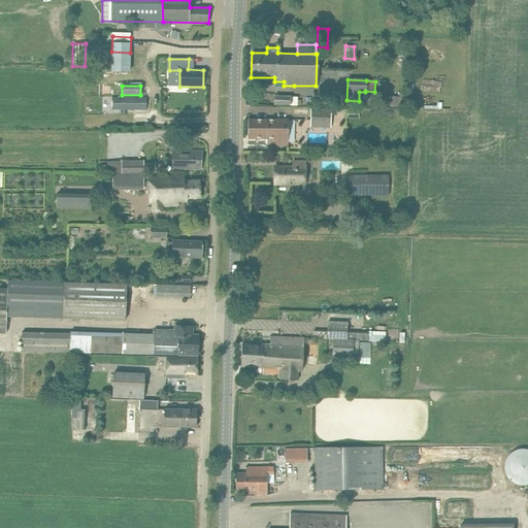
[(386,96),(386,105),(399,106),(399,97),(386,96)]
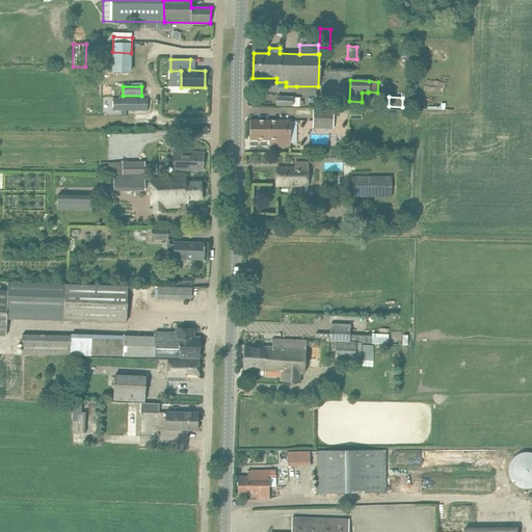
[(299,106),(299,98),(276,98),(276,106),(299,106)]
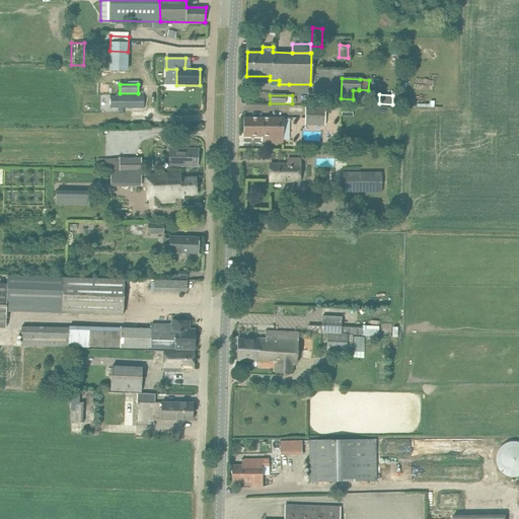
[(112,96),(112,107),(144,108),(144,97),(112,96)]
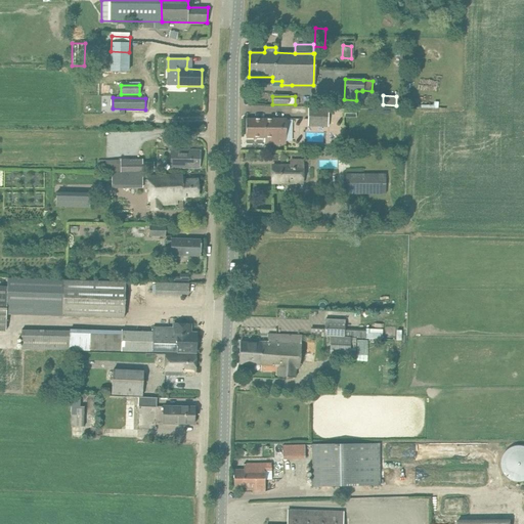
[(332,121),(333,108),(329,108),(308,107),(308,120),(308,126),(328,127),(329,121),(332,121)]
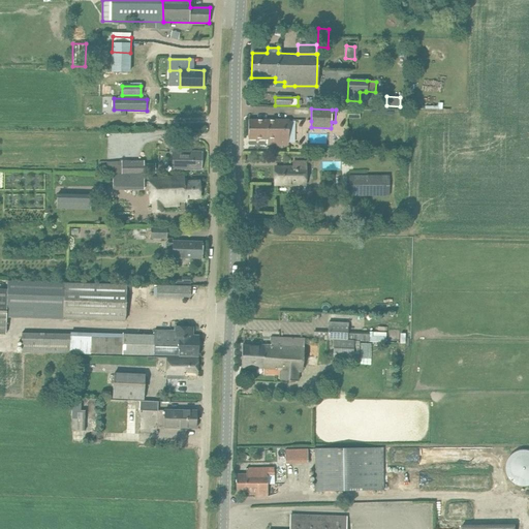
[(267,146),(277,146),(288,146),(289,120),(258,120),(248,120),(248,139),(267,139),(267,146)]
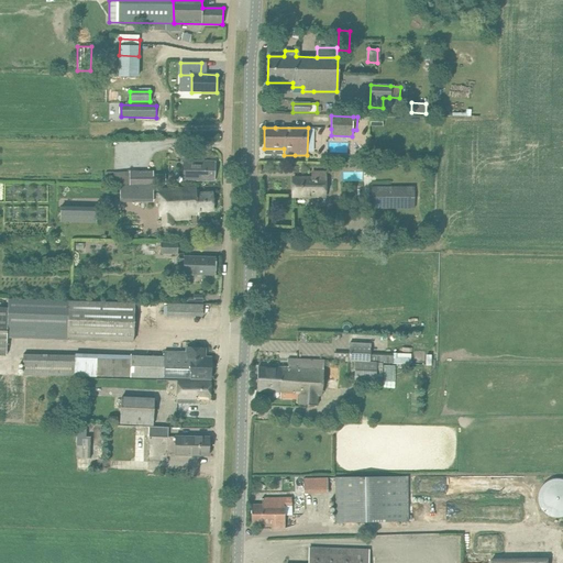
[(184,180),(203,180),(214,181),(216,162),(185,161),(184,180)]
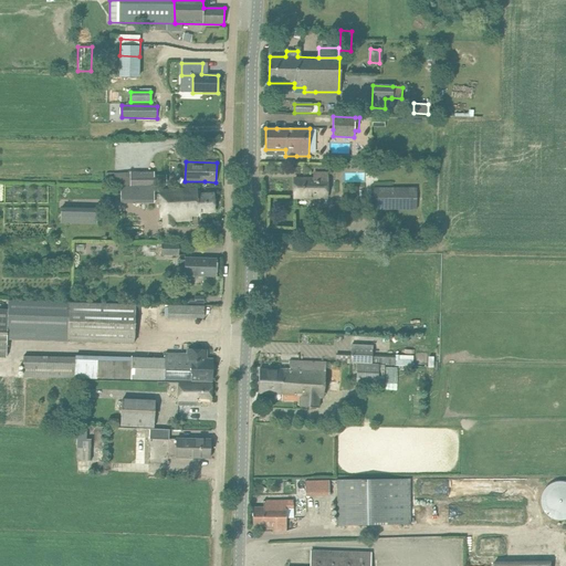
[(114,174),(114,186),(166,185),(166,177),(154,178),(154,171),(129,171),(129,173),(114,174)]
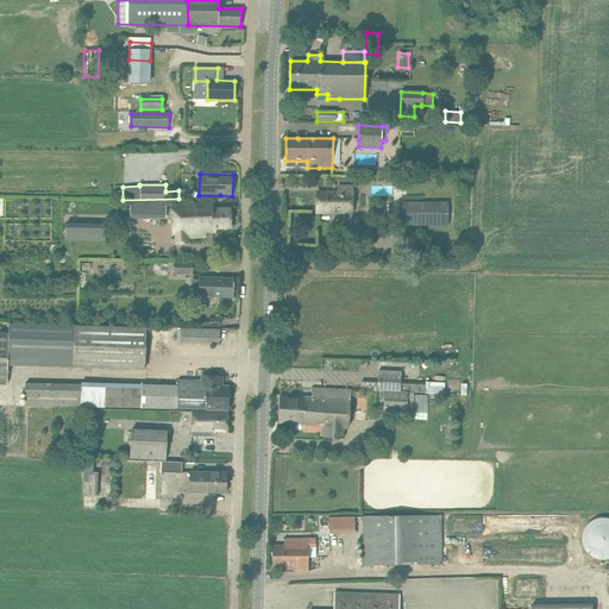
[(351,187),(350,187),(338,187),(338,193),(316,193),(316,212),(351,213),(351,187)]
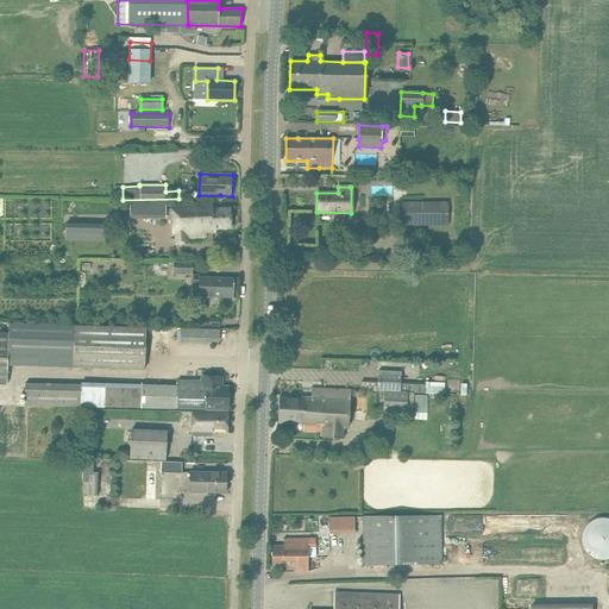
[(165,200),(130,201),(130,213),(144,213),(144,219),(165,219),(165,200)]
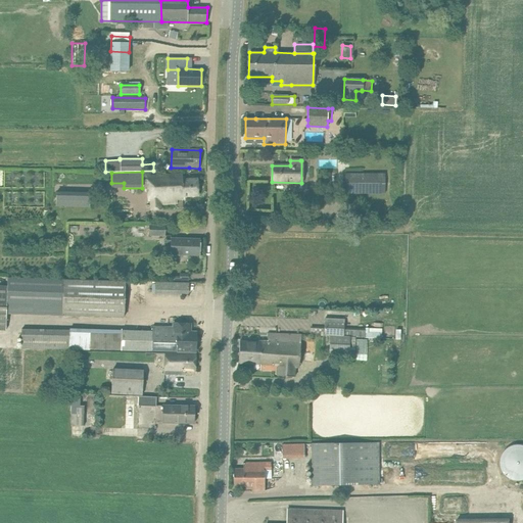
[(385,173),(385,175),(345,174),(344,193),(398,194),(398,173),(385,173)]
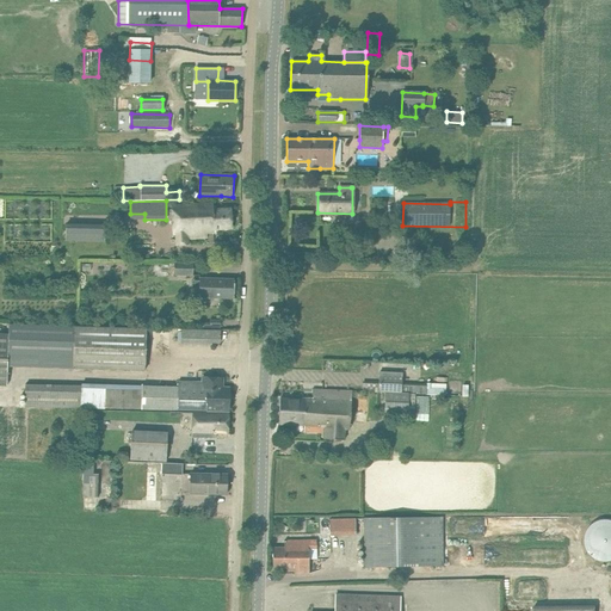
[(213,204),(171,205),(172,220),(172,235),(176,235),(177,246),(187,245),(187,239),(207,238),(207,233),(214,233),(214,229),(230,228),(230,210),(213,210),(213,204)]
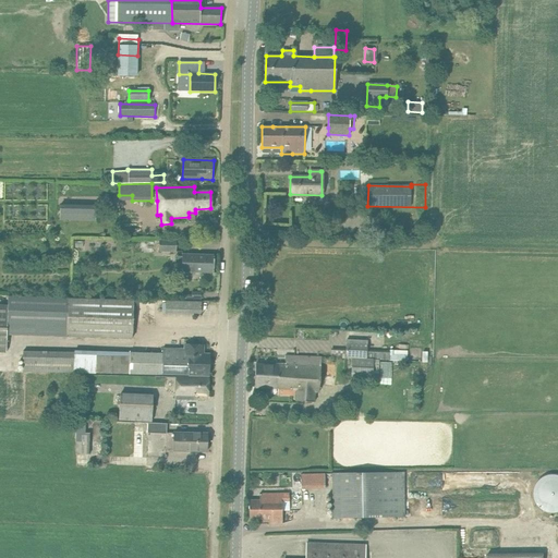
[(60,220),(96,221),(96,208),(60,207),(60,220)]
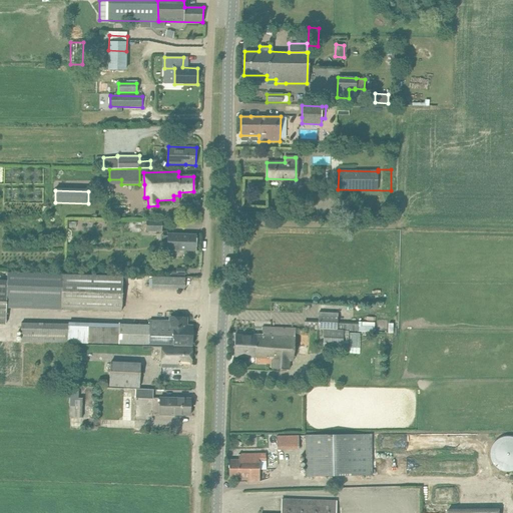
[(145,222),(145,231),(161,231),(161,222),(145,222)]
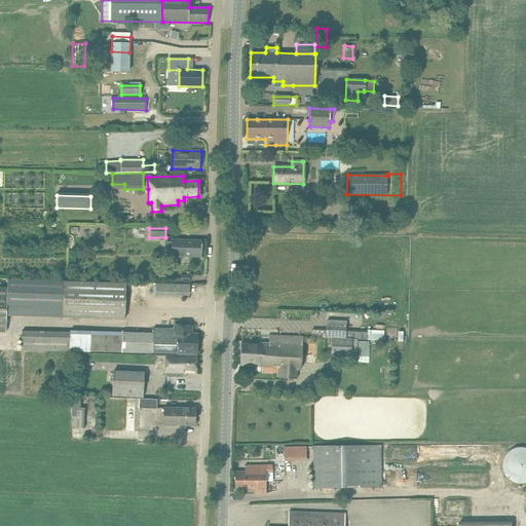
[(172,257),(191,257),(201,257),(201,240),(172,240),(172,257)]
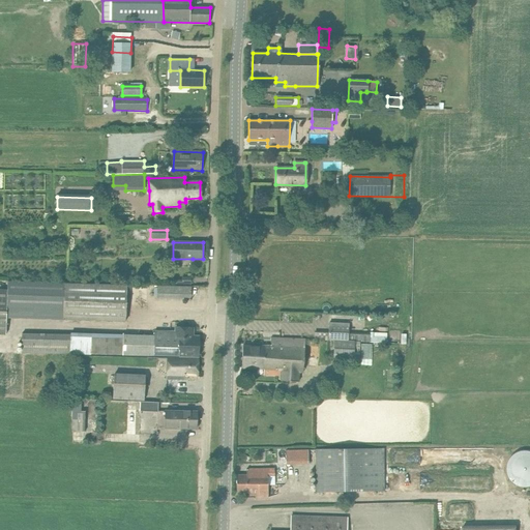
[(7,293),(6,319),(63,321),(63,320),(64,284),(7,283),(7,293)]
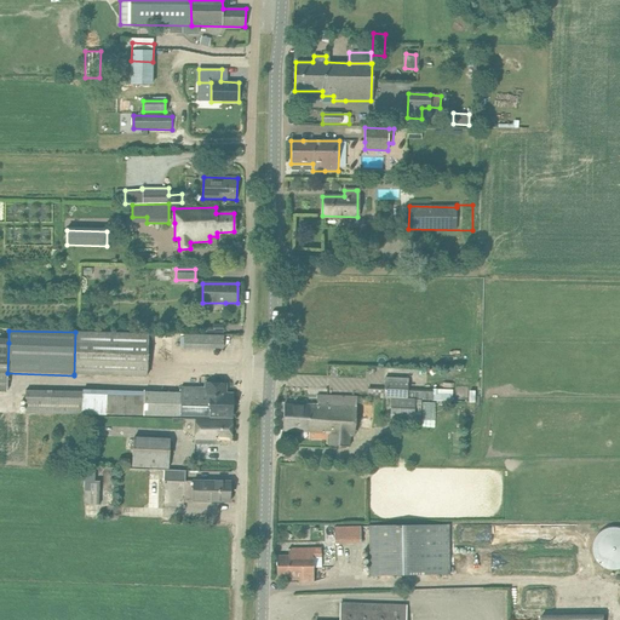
[(75,332),(74,374),(145,377),(148,336),(75,332)]
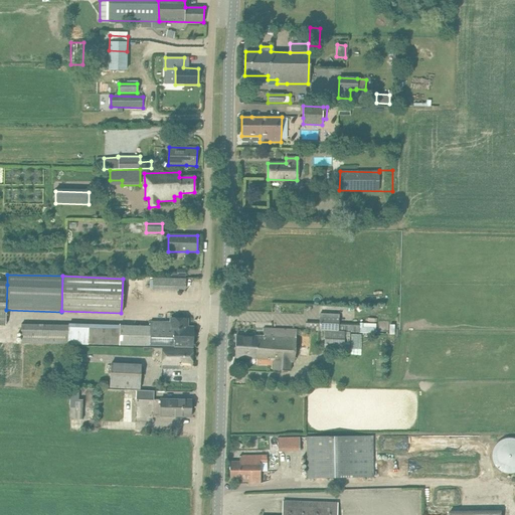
[(186,290),(186,279),(154,279),(154,290),(186,290)]
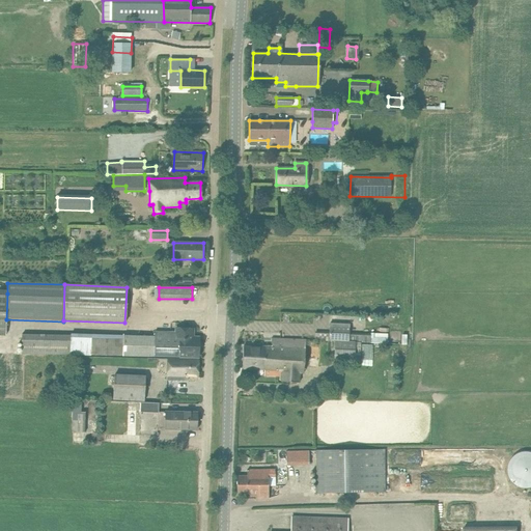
[(336,341),(335,359),(355,360),(356,342),(371,343),(371,335),(351,334),(351,324),(330,323),(329,333),(315,333),(315,340),(336,341)]
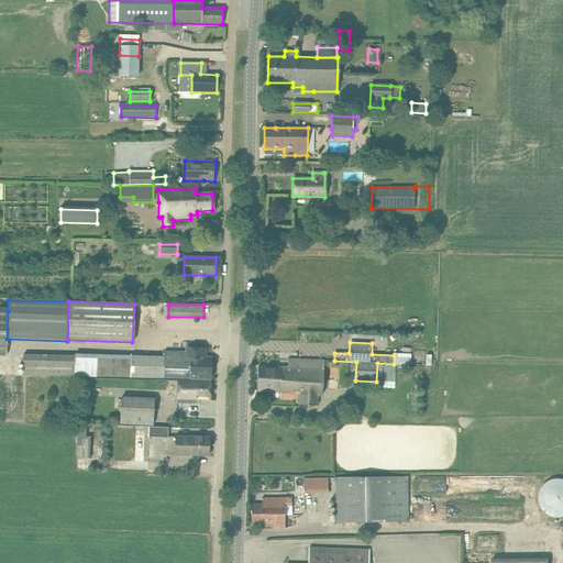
[(130,356),(130,357),(23,355),(23,375),(211,379),(211,357),(205,357),(205,349),(186,348),(186,352),(164,352),(164,357),(141,356),(130,356)]
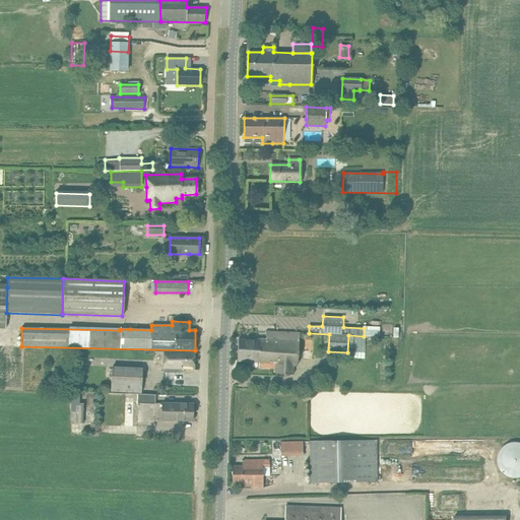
[(238,339),(238,350),(259,350),(260,346),(263,347),(263,349),(278,349),(278,341),(286,342),(286,332),(276,331),(266,331),(266,339),(238,339)]
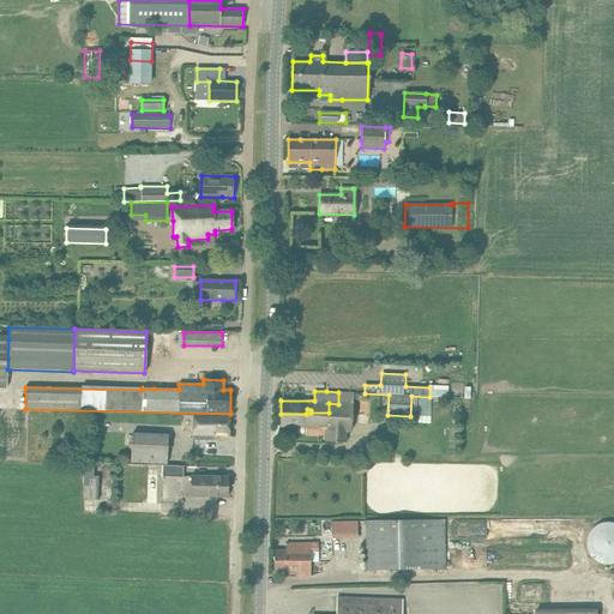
[(306,414),(281,414),(281,427),(306,427),(306,434),(326,435),(325,441),(339,443),(353,443),(354,393),(338,392),(338,404),(329,403),(329,413),(311,413),(311,410),(307,409),(306,414)]
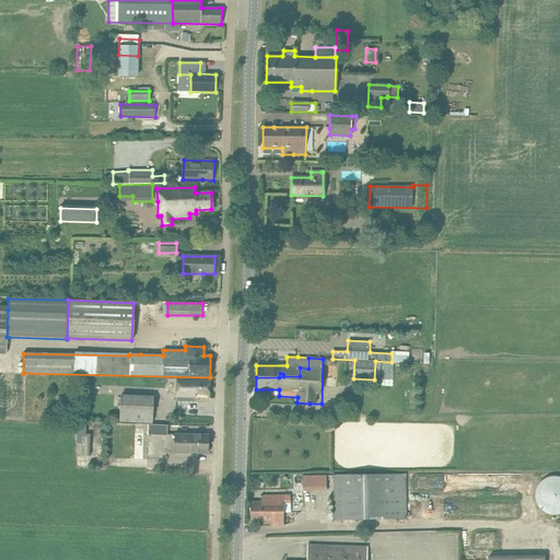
[(210,380),(199,380),(176,380),(176,401),(198,400),(198,396),(209,397),(210,380)]
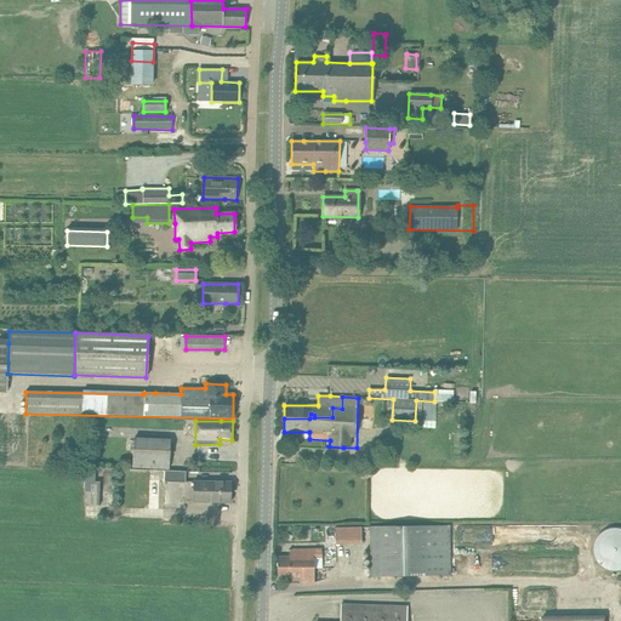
[(169,469),(170,440),(132,439),(132,468),(169,469)]
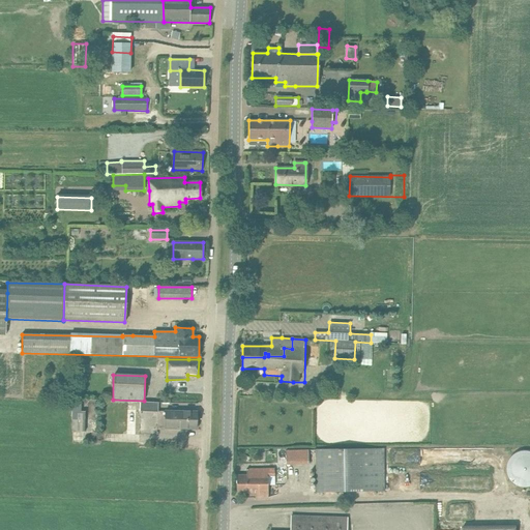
[(72,403),(72,433),(84,434),(85,412),(81,412),(82,403),(72,403)]
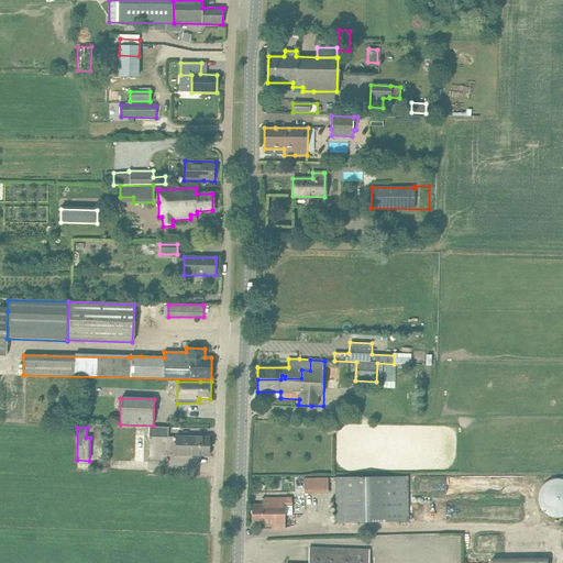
[(166,431),(147,430),(147,442),(166,443),(166,431)]
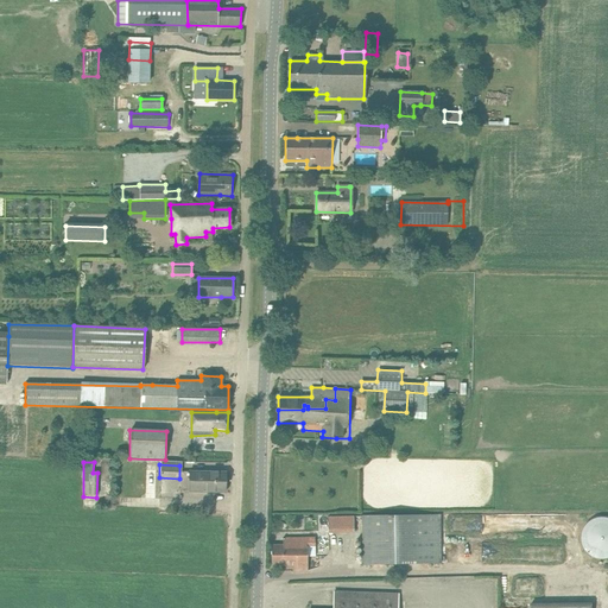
[(226,473),(214,473),(188,472),(188,491),(226,492),(226,473)]
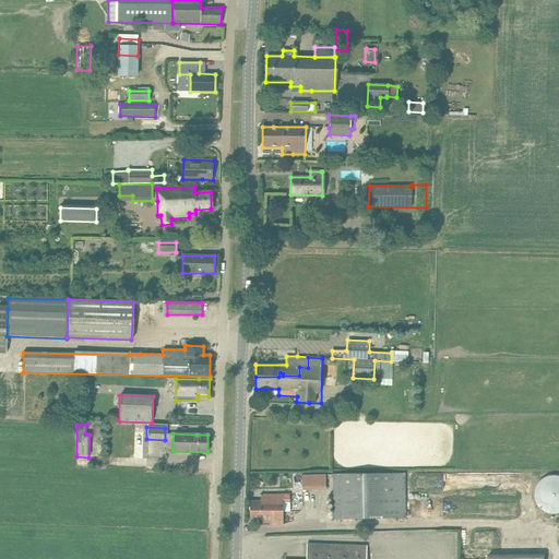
[(334,520),(405,518),(404,473),(333,475),(334,520)]
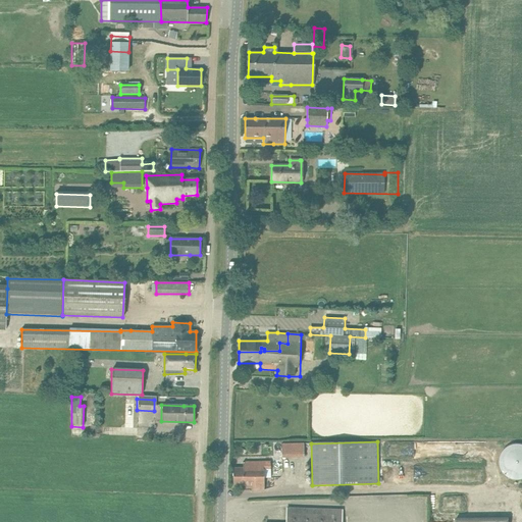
[(305,444),(281,444),(281,455),(305,455),(305,444)]
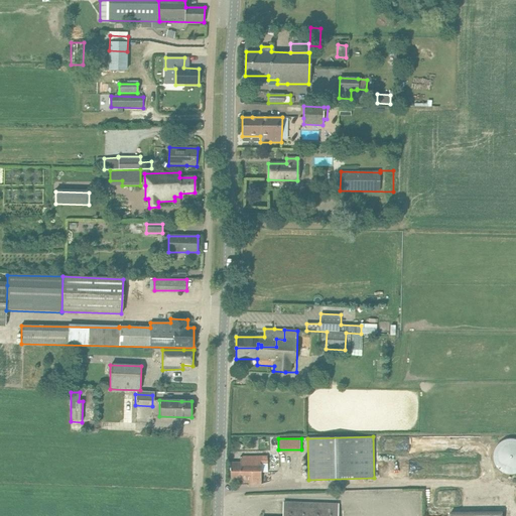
[(493,456),(493,457),(493,458),(493,459),(494,460),(494,462),(494,463),(495,465),(496,466),(497,467),(498,469),(499,470),(500,471),(501,472),(502,473),(504,473),(505,474),(507,475),(508,475),(510,475),(511,475),(513,475),(514,475),(515,475),(515,474),(515,438),(515,439),(514,438),(513,438),(511,438),(510,438),(508,438),(507,439),(505,439),(504,440),(502,441),(501,441),(500,442),(499,443),(498,445),(497,446),(496,447),(495,449),(494,450),(494,452),(494,454),(493,456)]
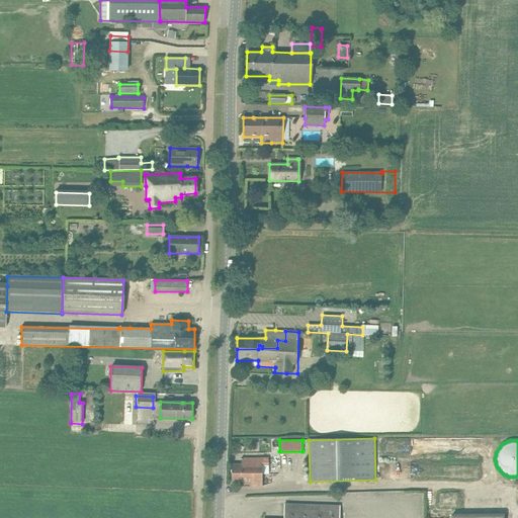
[(251,472),(261,472),(261,465),(268,464),(268,458),(261,458),(251,458),(241,458),(241,464),(231,464),(232,472),(242,472),(242,467),(251,466),(251,472)]
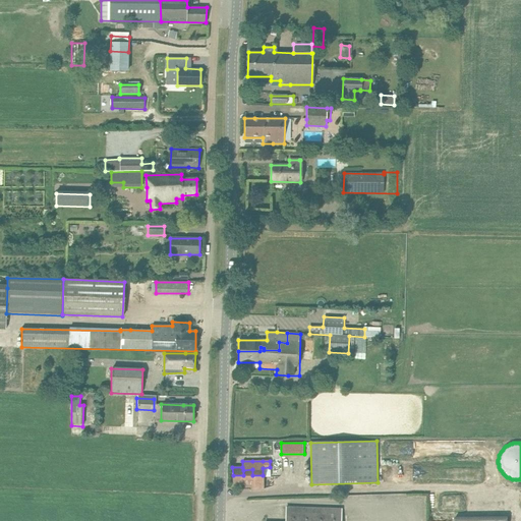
[(264,489),(263,475),(252,475),(252,469),(243,470),(243,475),(233,475),(233,485),(250,484),(250,489),(261,489),(264,489)]
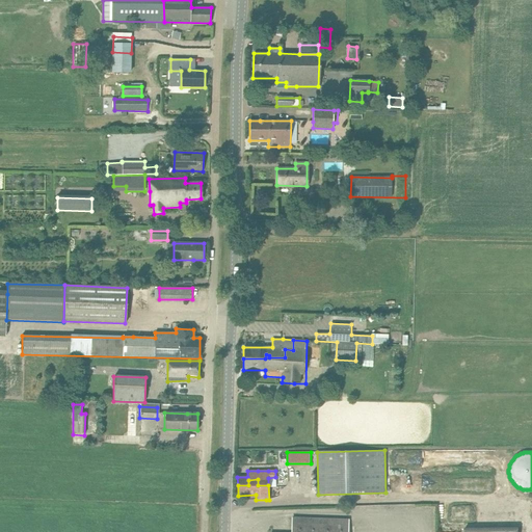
[(347,531),(348,520),(302,519),(292,517),(291,531),(347,531)]
